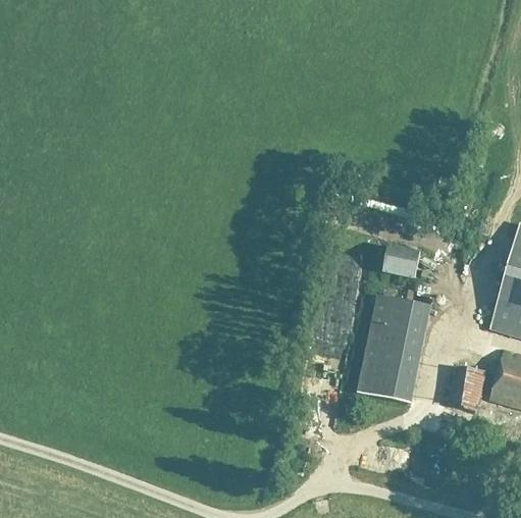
[(520,225),(518,224),(488,325),(520,334),(520,225)]
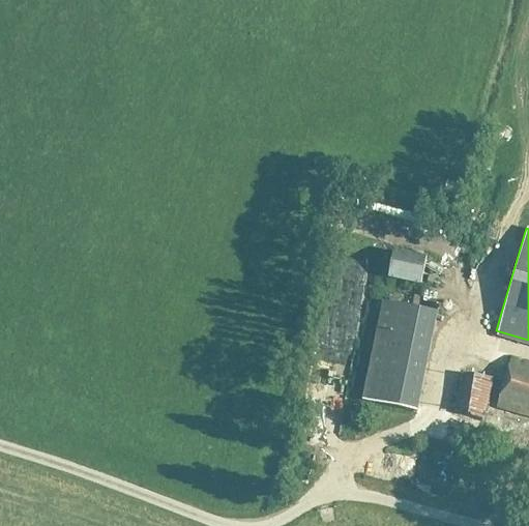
[(387,274),(419,282),(425,254),(392,246),(387,274)]
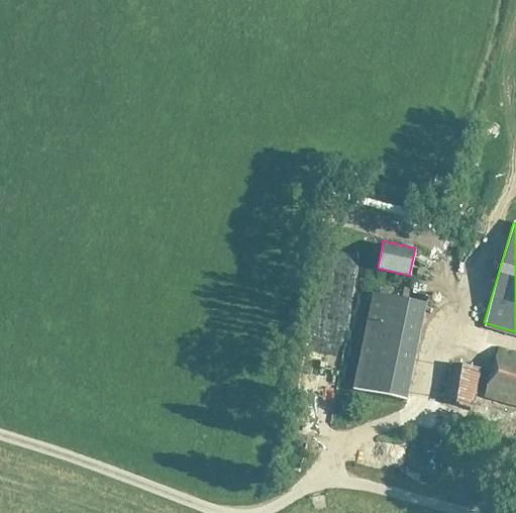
[(404,399),(424,302),(373,291),(352,388),(404,399)]
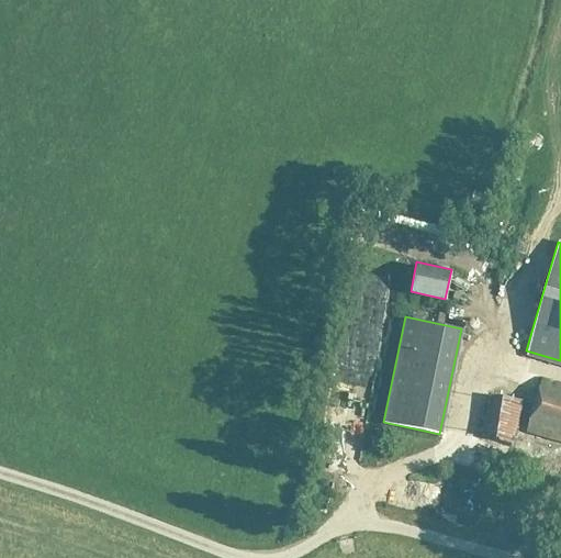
[(560,382),(540,377),(526,428),(560,437),(560,382)]
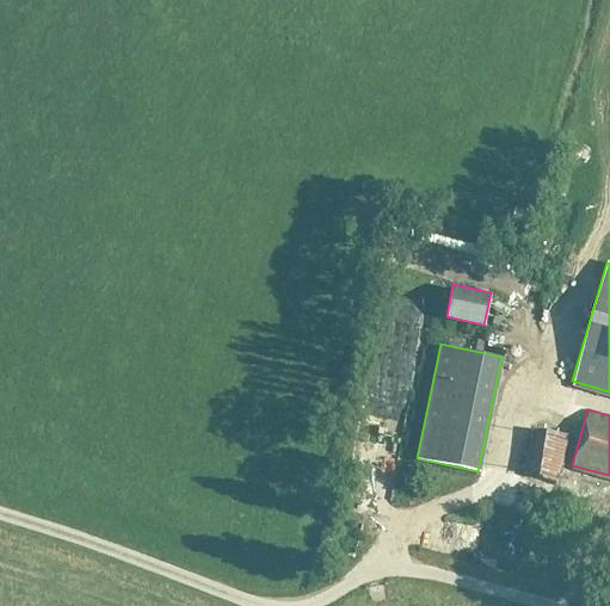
[(519,469),(555,480),(566,434),(531,424),(519,469)]
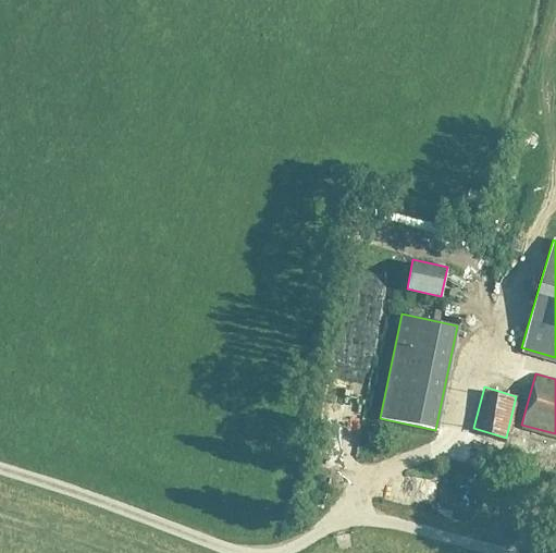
[(437,506),(460,512),(466,489),(443,483),(437,506)]
